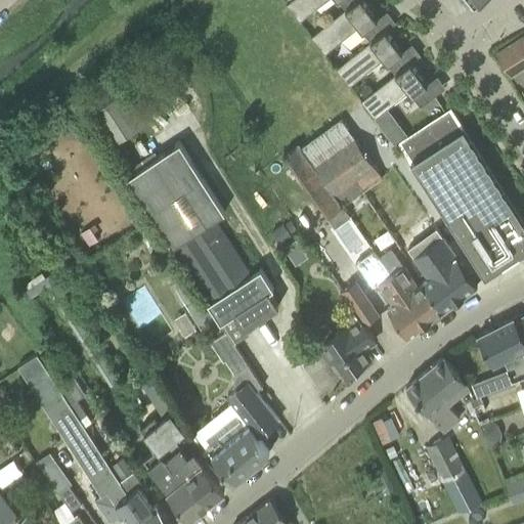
[(325,0),(338,0),(345,9),(353,3),(350,0),(290,0),(287,2),(300,20),(325,0)]
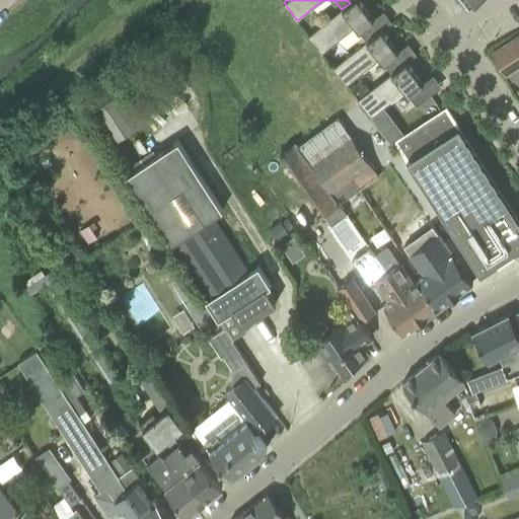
[(356,26),(361,33),(355,38),(361,46),(375,34),(363,20),(370,15),(358,0),(353,0),(350,3),(342,9),(308,34),(322,52),(356,26)]
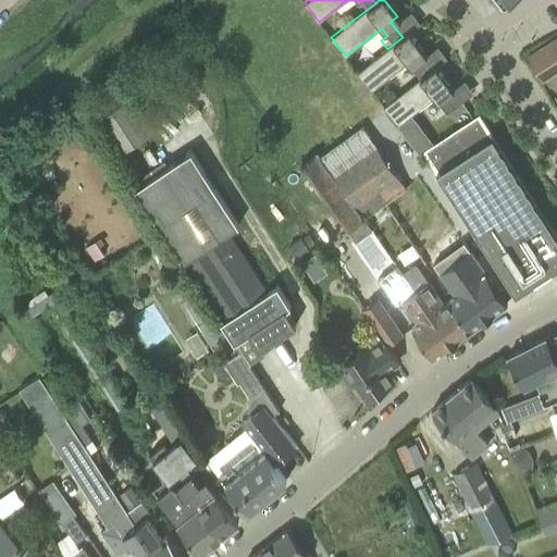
[(409,29),(426,53),(437,45),(421,22),(409,29)]
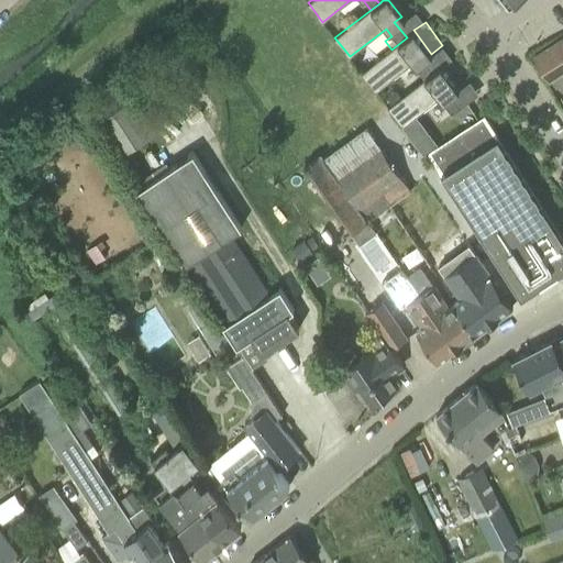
[(412,63),(424,79),(433,73),(426,63),(432,57),(414,32),(407,37),(392,50),(362,73),(376,91),(412,63)]
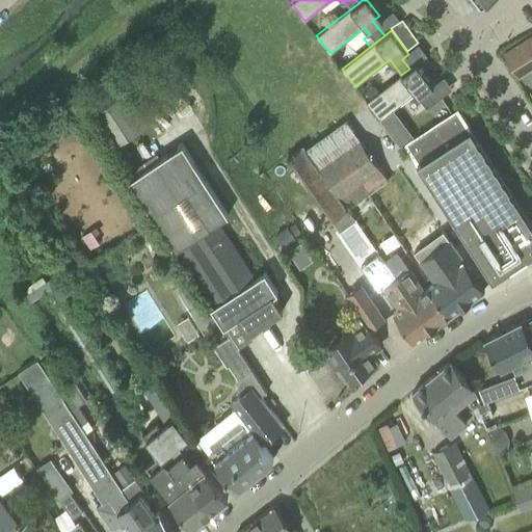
[(531,67),(531,35),(505,53),(519,76),(531,67)]
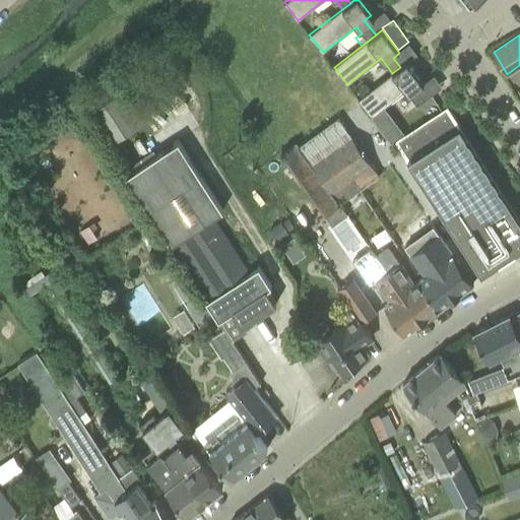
[(206,58),(200,51),(190,58),(196,66),(206,58)]
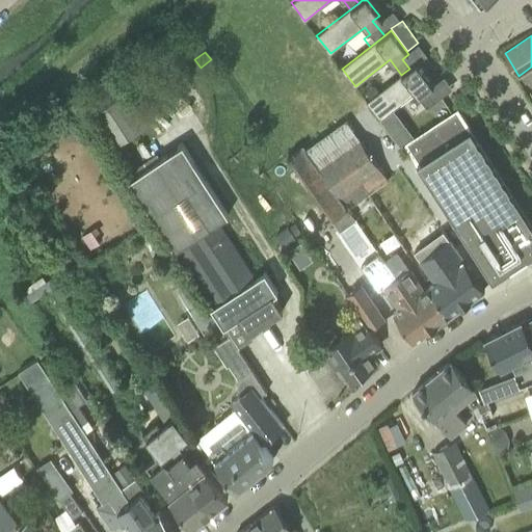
[(409,69),(401,75),(379,91),(371,98),(367,101),(380,120),(415,92),(426,108),(434,102),(427,91),(433,86),(430,81),(416,63),(409,69)]
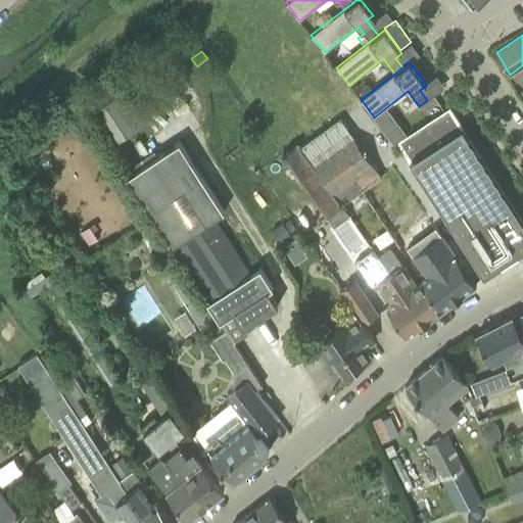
[(373,90),(369,84),(360,90),(365,96),(373,90)]
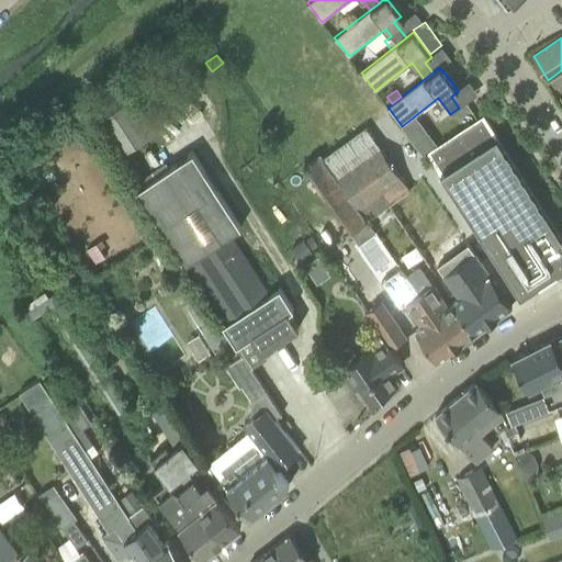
[(132,100),(104,113),(123,150),(150,137),(132,100)]
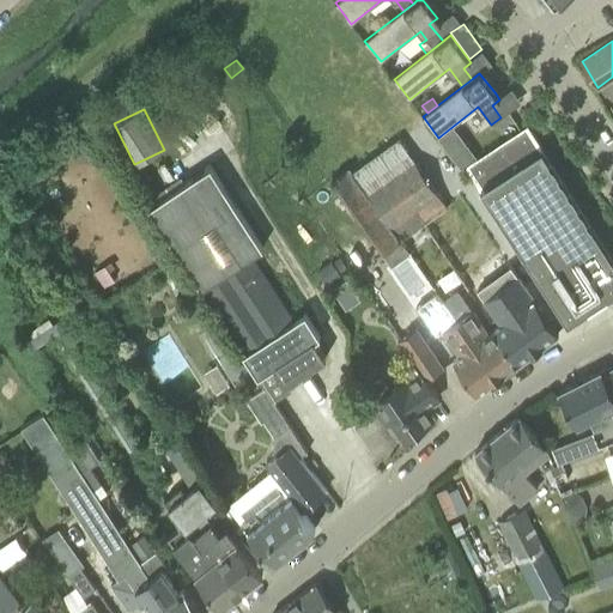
[(466,165),(566,323),(612,293),(612,260),(527,126),(466,165)]
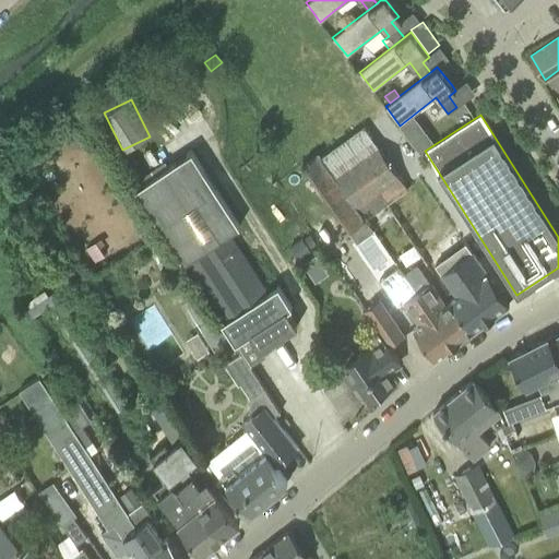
[(305,158),(308,163),(302,166),(309,175),(320,191),(357,242),(379,228),(382,234),(399,223),(387,205),(408,190),(365,127),(323,156),(319,150),(305,158)]
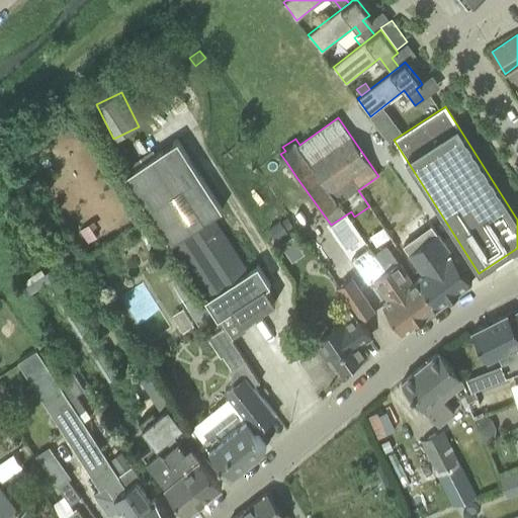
[(397,123),(396,123),(382,132),(391,142),(394,140),(404,134),(397,123)]
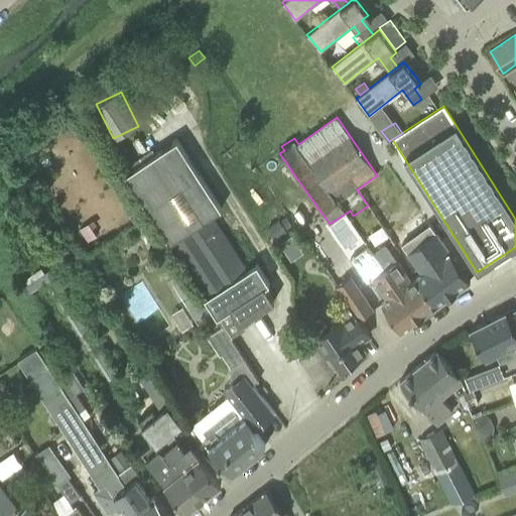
[(229,320),(252,353),(289,326),(268,295),(273,292),(249,259),(254,256),(231,223),(236,220),(212,186),(217,183),(190,146),(157,170),(182,206),(177,209),(201,242),(196,245),(220,278),(215,281),(238,314),(229,320)]
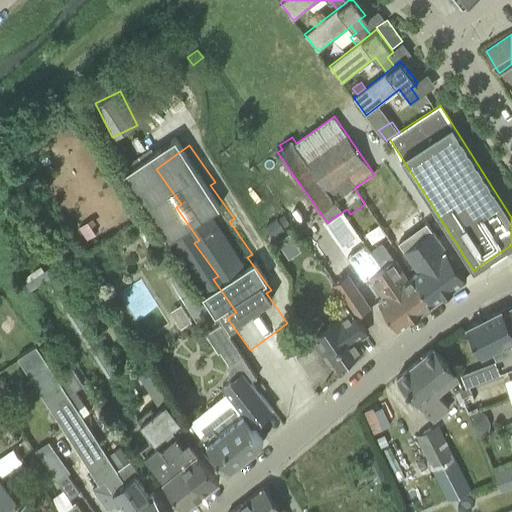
[(276,218),(265,226),(273,238),(285,230),(284,229),(291,224),(284,215),(277,220),(276,218)]
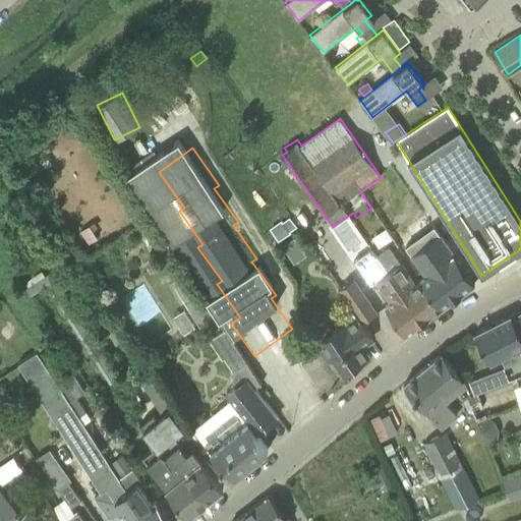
[(98,238),(94,231),(90,226),(80,232),(89,244),(98,238)]
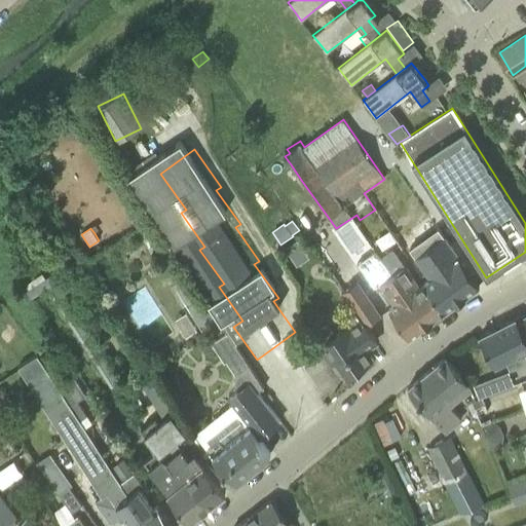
[(446,311),(480,287),(444,237),(443,238),(437,230),(417,245),(423,253),(416,258),(429,277),(424,282),(446,311)]
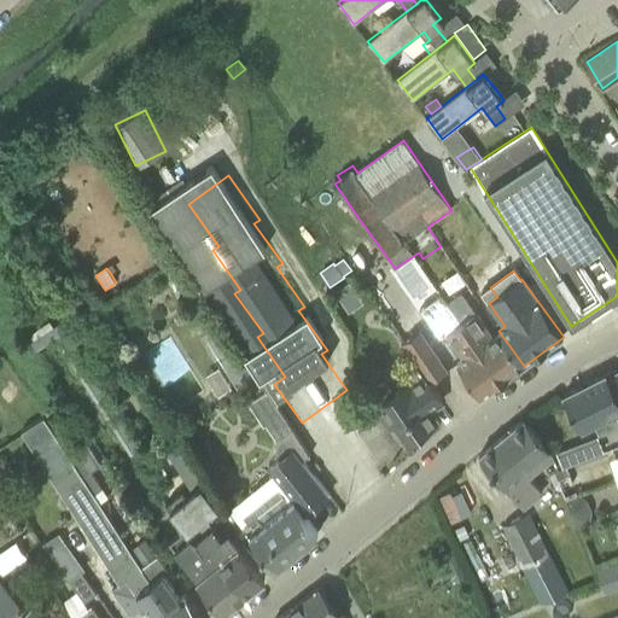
[(174,285),(180,283),(175,274),(170,278),(174,285)]
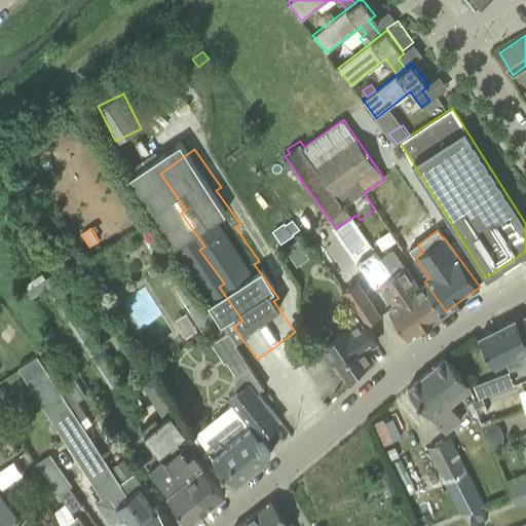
[(155,243),(151,247),(154,254),(159,251),(155,243)]
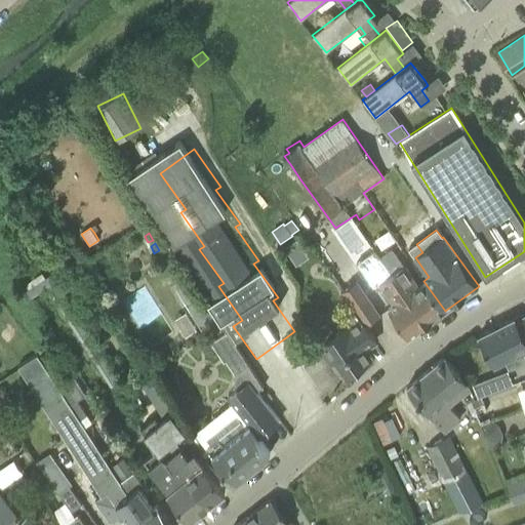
[(404,266),(393,248),(381,256),(429,322),(445,311),(423,281),(418,285),(404,266)]
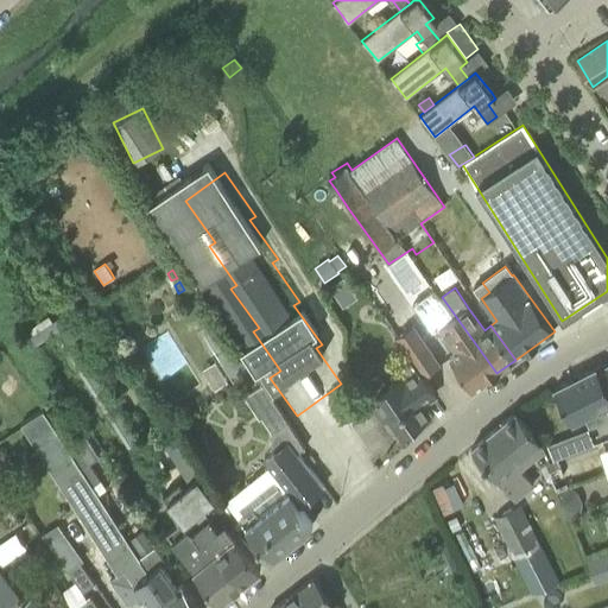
[(456,347),(447,354),(474,391),(496,373),(442,297),(441,298),(435,290),(413,305),(432,333),(441,325),(456,347)]
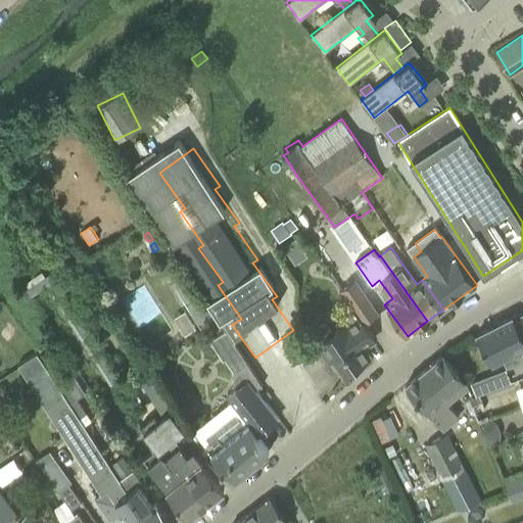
[(31,298),(54,282),(49,274),(25,290),(31,298)]
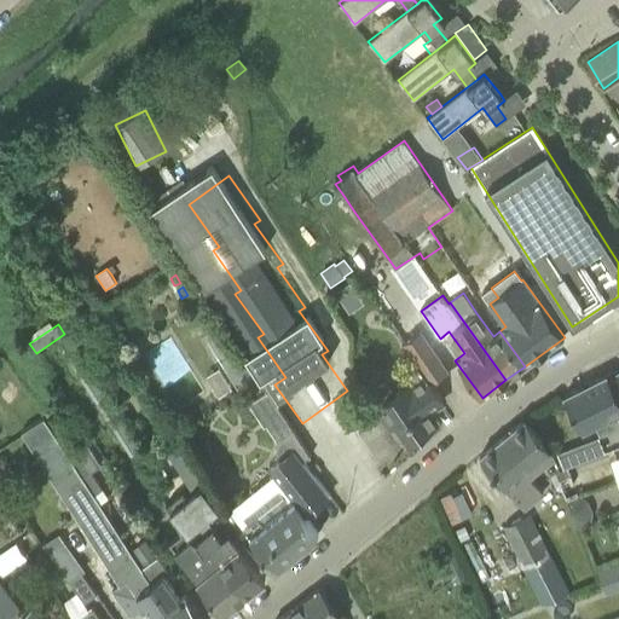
[(207,341),(220,362),(239,392),(258,380),(226,329),(207,341)]
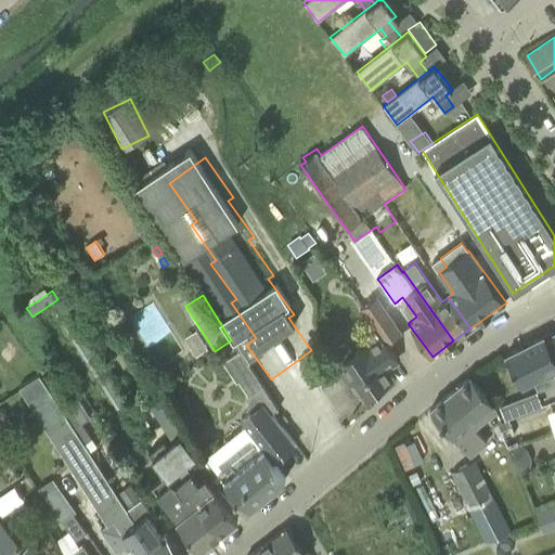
[(378,297),(361,308),(376,328),(386,344),(402,333),(378,297)]
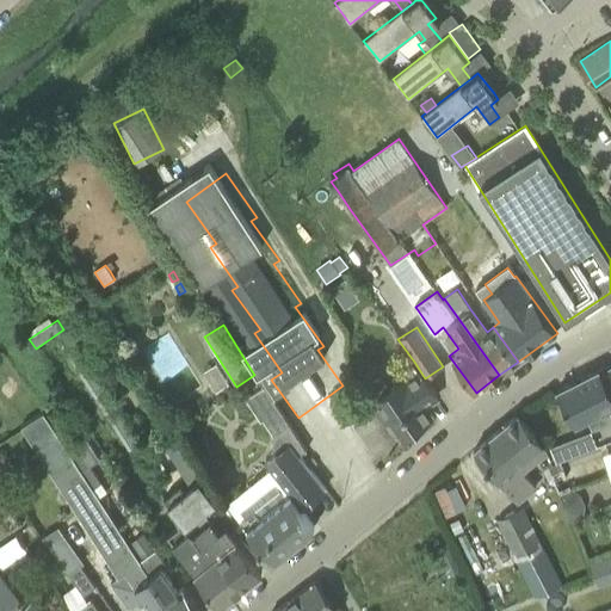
[(82,377),(92,371),(79,352),(69,358),(82,377)]
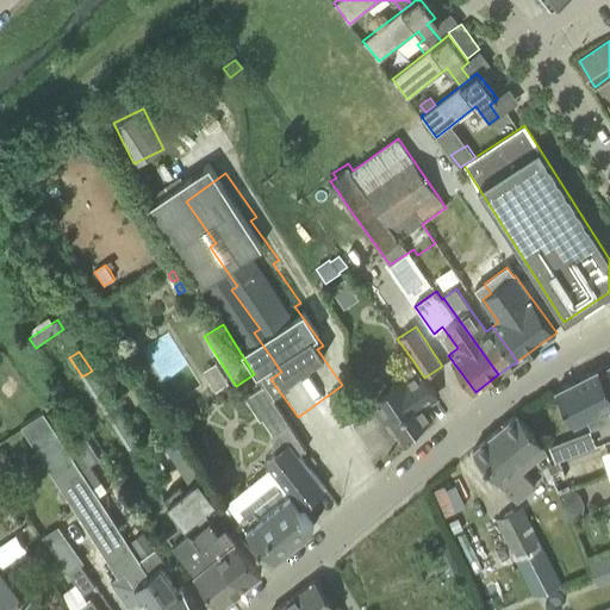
[(367,385),(365,393),(385,421),(391,417),(404,436),(430,417),(423,405),(437,396),(424,378),(414,361),(393,375),(398,383),(390,388),(384,380),(375,379),(367,385)]
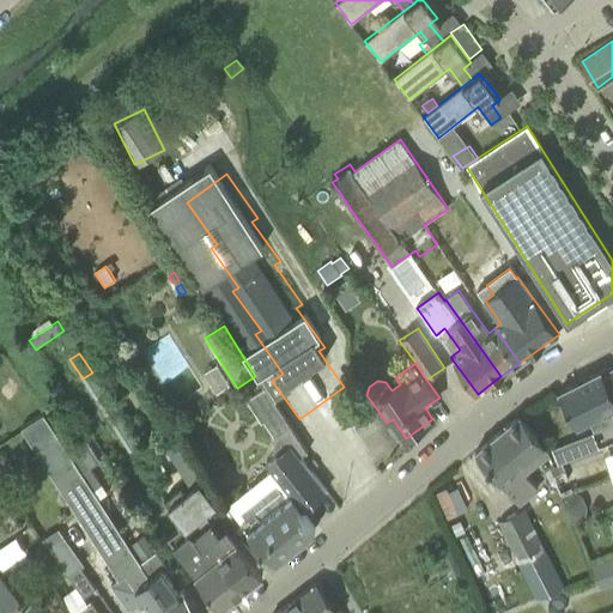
[(612,423),(612,412),(611,408),(612,407),(612,393),(601,370),(558,393),(576,426),(588,420),(594,432),(612,423)]
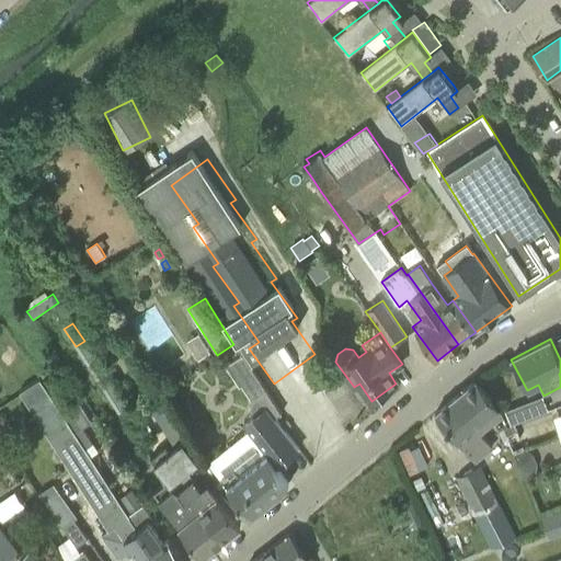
[(127,408),(88,347),(80,353),(118,413),(127,408)]
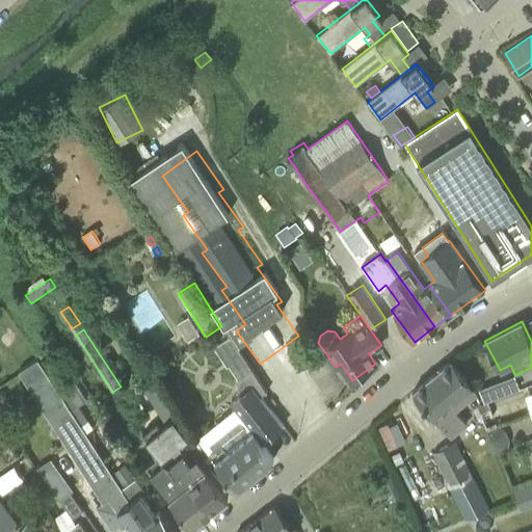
[(239,379),(251,370),(230,336),(214,346),(221,358),(223,357),(239,379)]
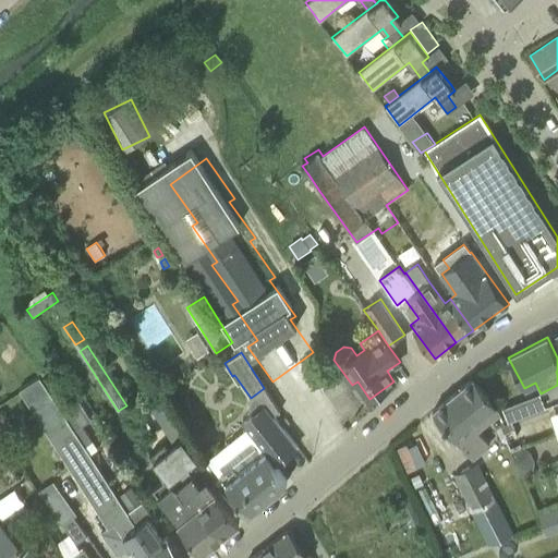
[(40,376),(20,389),(108,526),(113,523),(129,514),(128,512),(122,505),(117,497),(89,455),(91,453),(75,429),(62,410),(61,410),(40,376)]
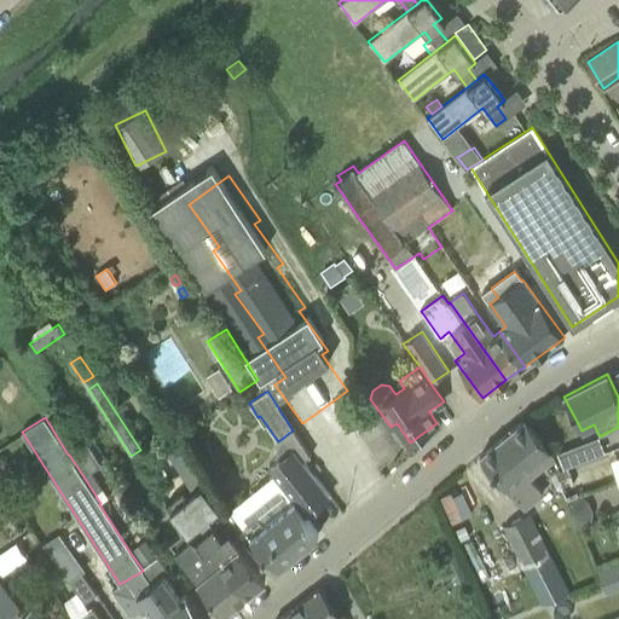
[(547,464),(554,458),(553,456),(550,451),(526,420),(480,456),(522,509),(544,492),(531,478),(547,464)]
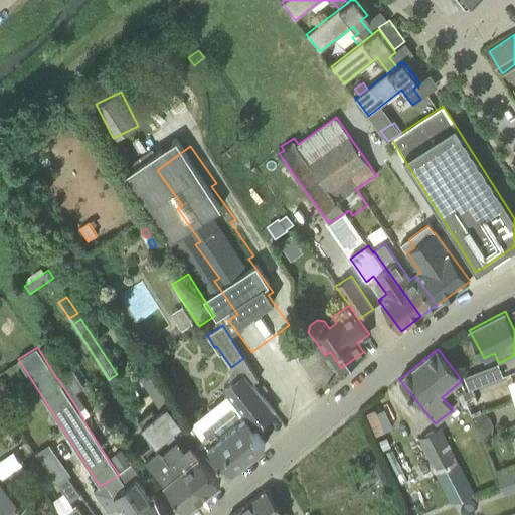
[(223,390),(227,395),(220,401),(238,431),(248,423),(252,428),(273,412),(260,396),(268,390),(264,385),(256,391),(249,384),(258,378),(243,358),(231,367),(230,384),(223,390)]
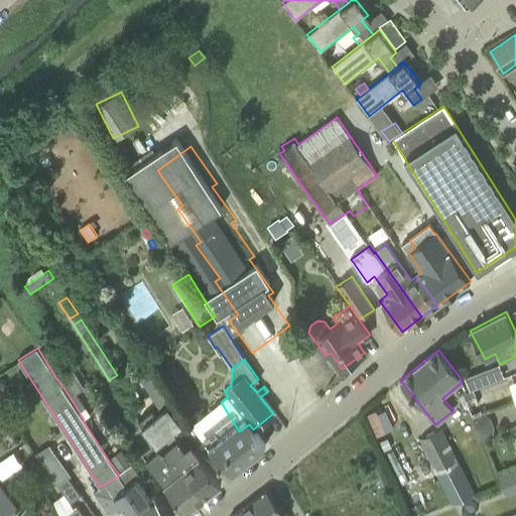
[(470,390),(473,389),(504,377),(499,364),(464,377),(470,390)]
